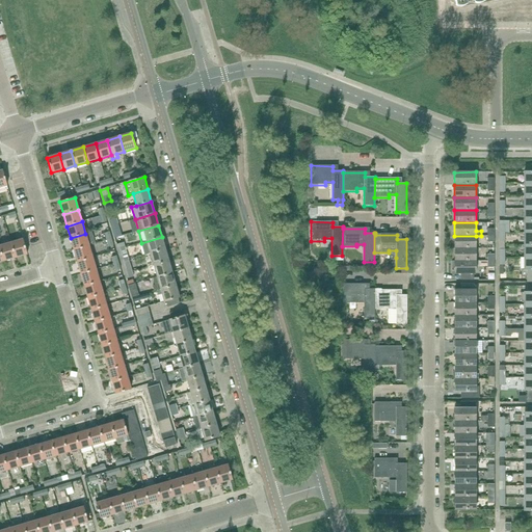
[(74,249),(88,245),(85,234),(71,238),(74,249)]
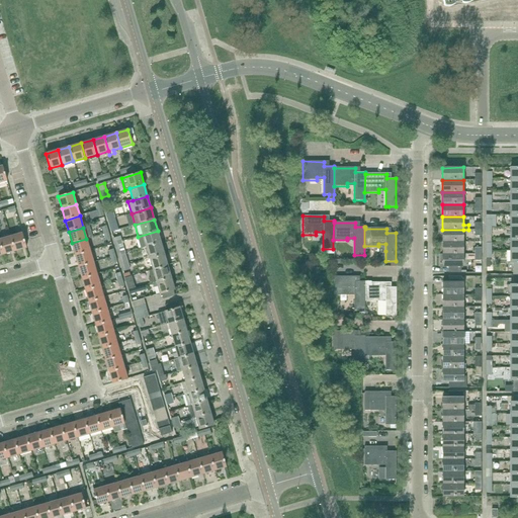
[(463,242),(463,230),(442,230),(442,242),(463,242)]
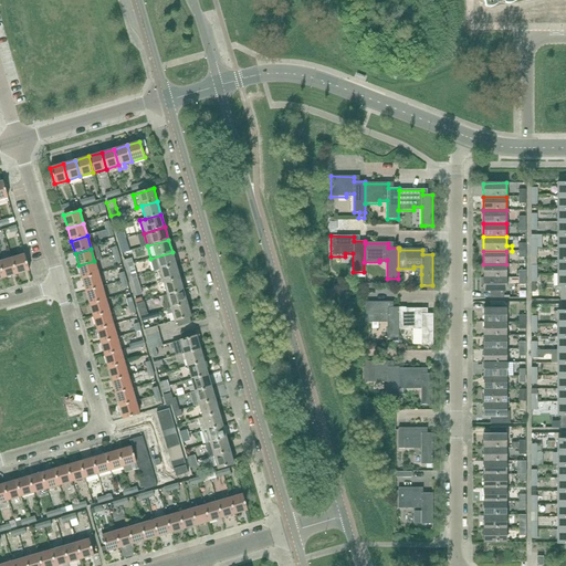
[(154,271),(159,270),(176,264),(173,252),(150,259),(154,271)]
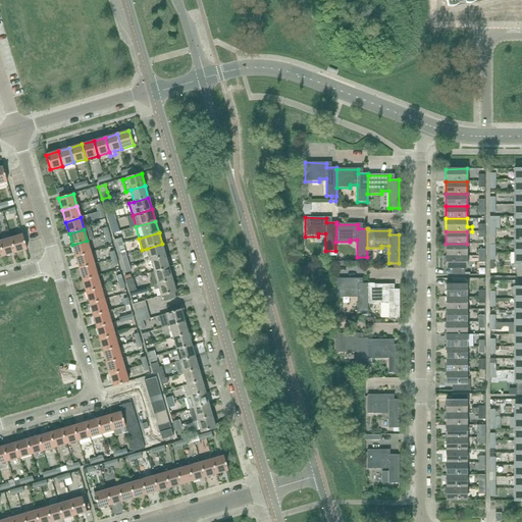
[(15,253),(27,250),(22,235),(11,239),(15,253)]
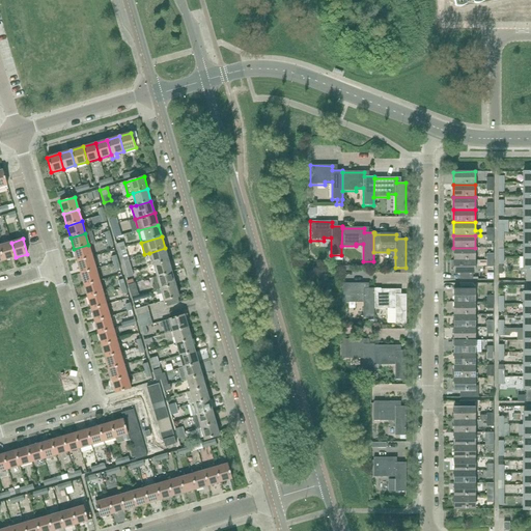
[(3,261),(16,257),(11,243),(0,245),(0,250),(2,257),(3,261)]
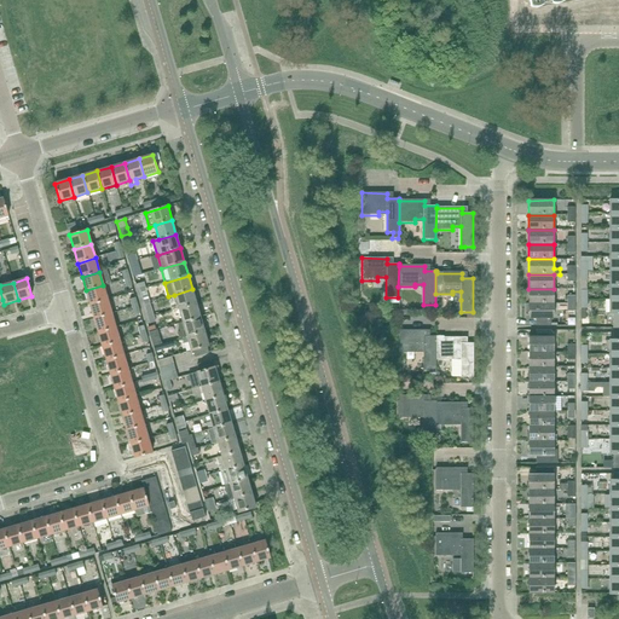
[(90,305),(108,300),(103,285),(86,290),(90,305)]
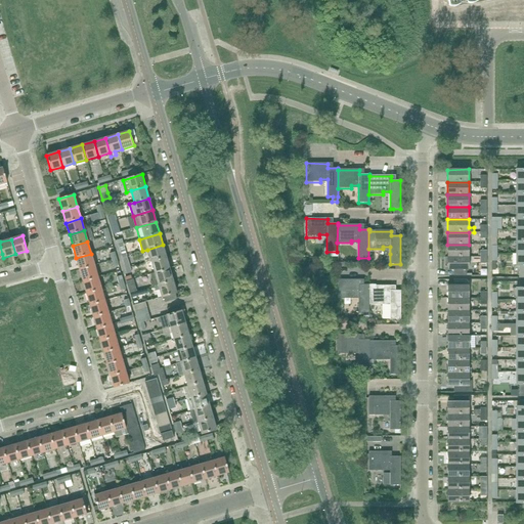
[(120,258),(126,256),(123,245),(116,247),(120,258)]
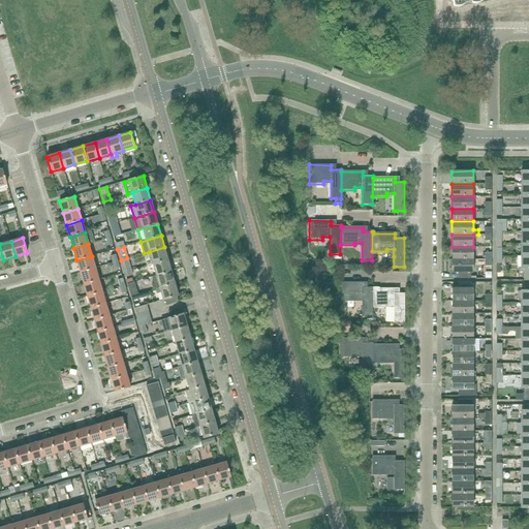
[(167,259),(167,256),(164,247),(149,252),(153,263),(167,259)]
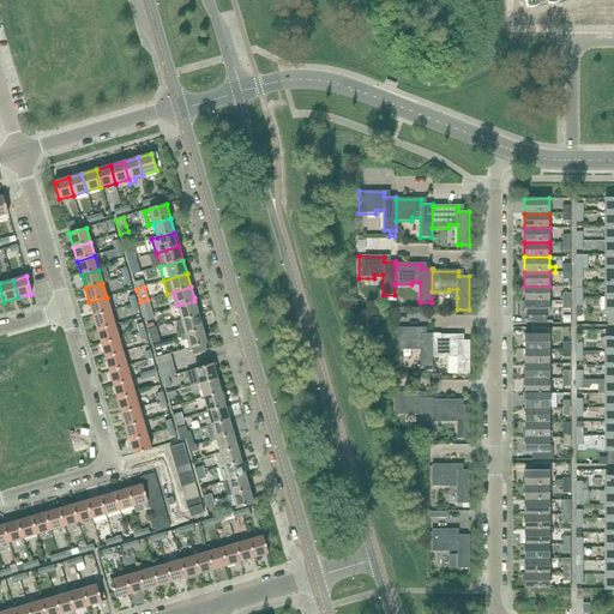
[(549,301),(549,298),(549,287),(524,287),(524,301),(549,301)]
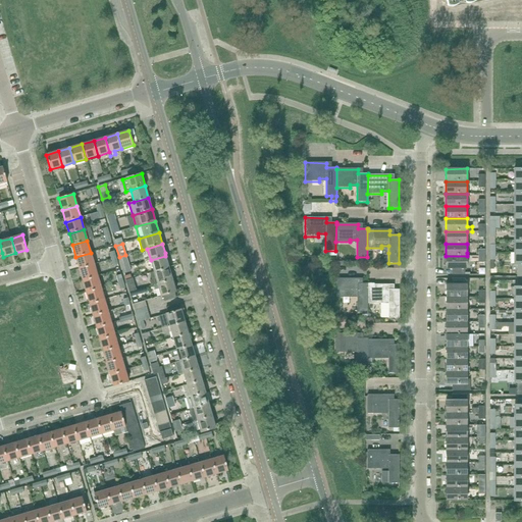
[(80,268),(94,264),(91,253),(75,257),(80,268)]
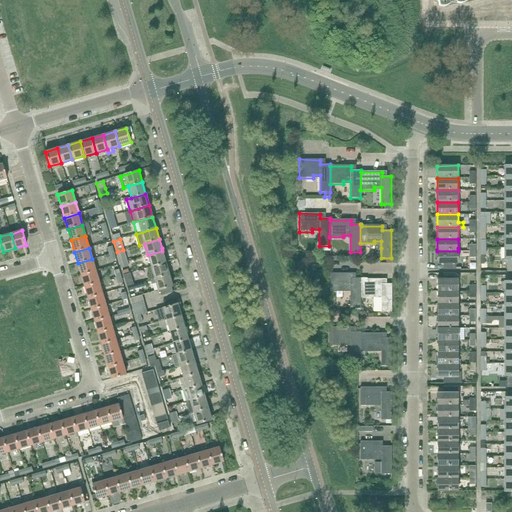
[(120,264),(127,262),(123,250),(117,252),(120,264)]
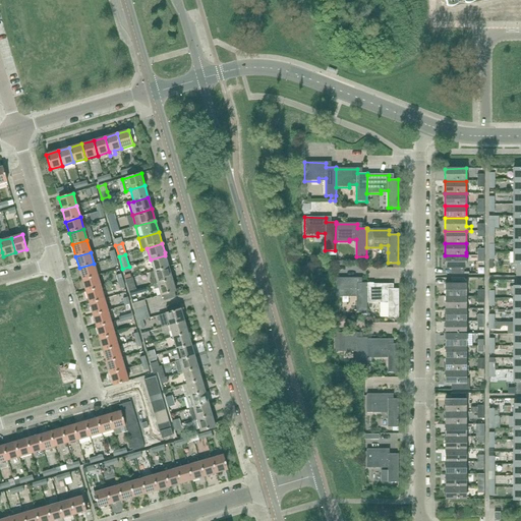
[(154,272),(169,267),(165,255),(151,259),(154,272)]
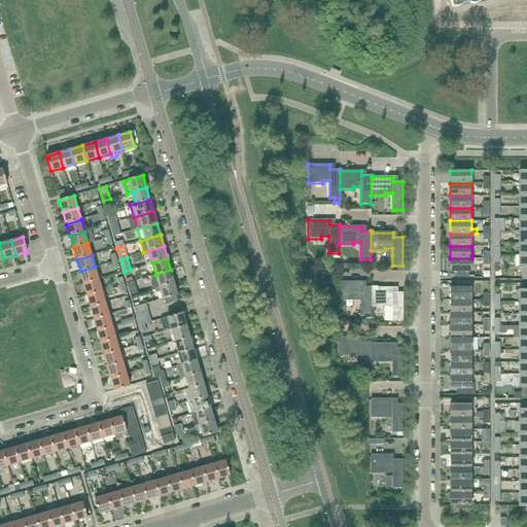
[(469,272),(471,272),(471,258),(450,258),(450,272),(456,272),(469,272)]
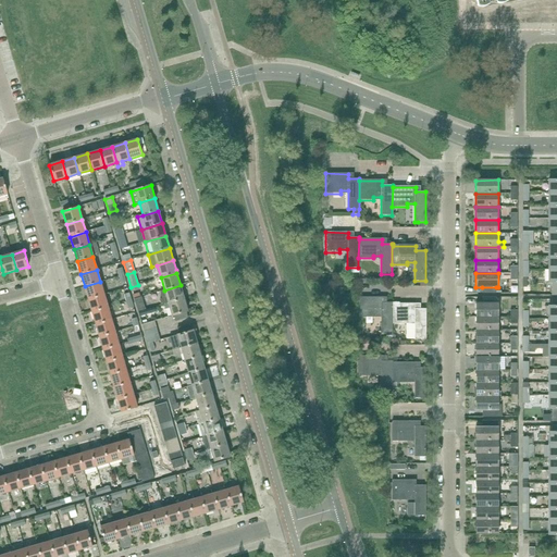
[(88,299),(104,295),(100,282),(85,286),(88,299)]
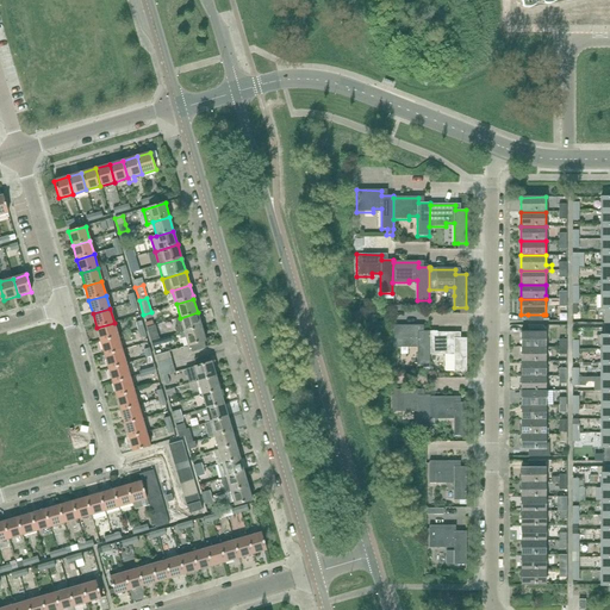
[(176,334),(180,334),(201,327),(198,312),(180,318),(175,319),(178,328),(175,329),(176,334)]
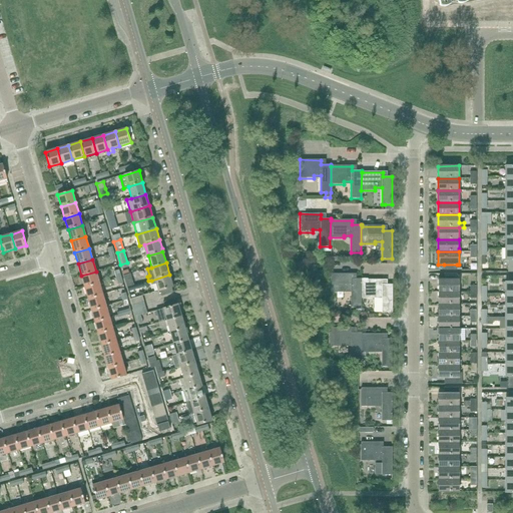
[(84,287),(99,283),(96,272),(81,276),(84,287)]
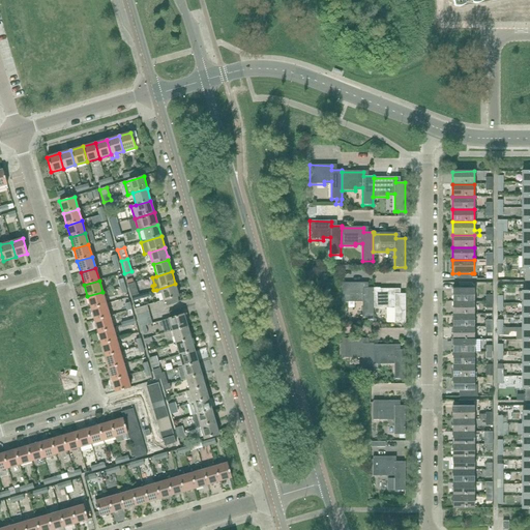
[(373,288),(363,288),(363,283),(342,283),(342,302),(355,301),(355,299),(362,299),(362,317),(373,317),(373,307),(373,288)]
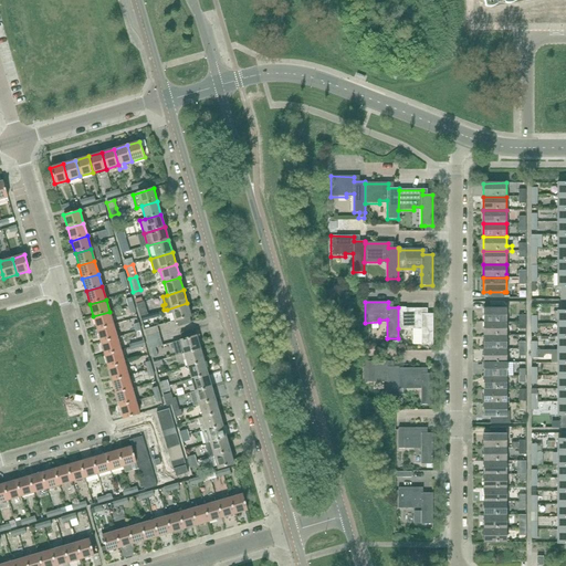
[(175,321),(177,321),(189,317),(191,316),(187,303),(167,310),(168,314),(173,313),(175,321)]
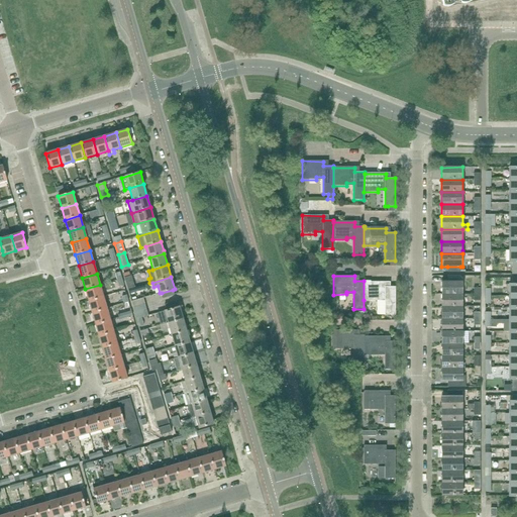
[(386,283),(370,282),(370,281),(364,281),(364,300),(378,300),(378,315),(385,315),(395,315),(395,287),(394,287),(394,288),(390,287),(390,283),(386,283)]
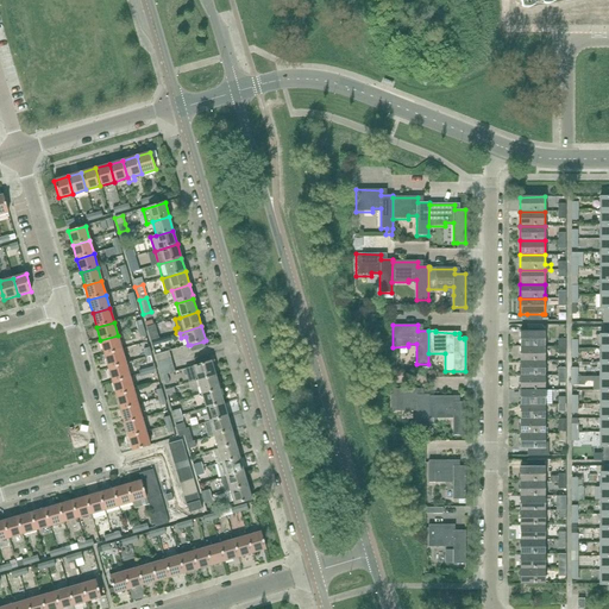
[(545,346),(545,332),(542,332),(527,332),(520,332),(520,346),(545,346)]
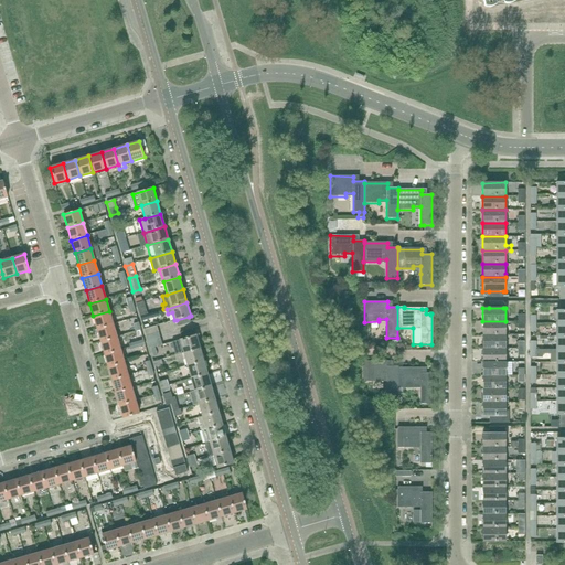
[(97,329),(113,324),(109,311),(93,316),(97,329)]
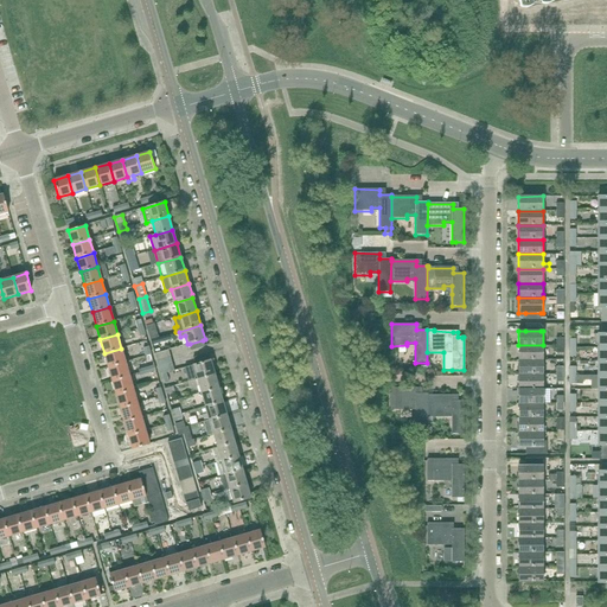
[(191,351),(205,346),(203,340),(190,344),(191,351)]
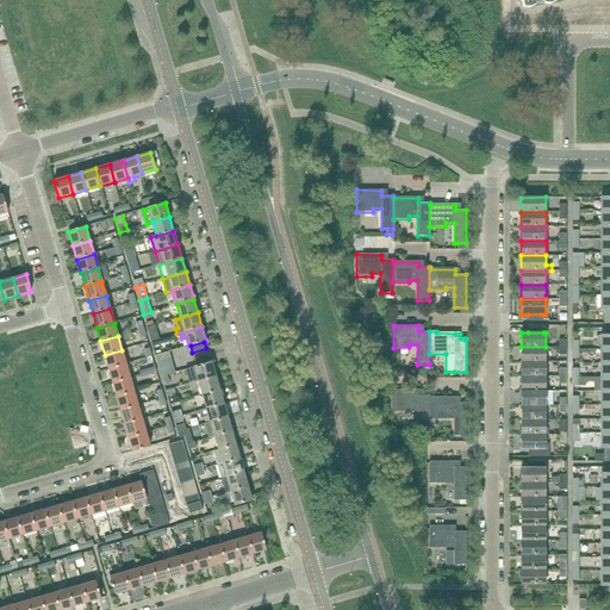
[(521,362),(546,362),(546,347),(521,347),(521,362)]
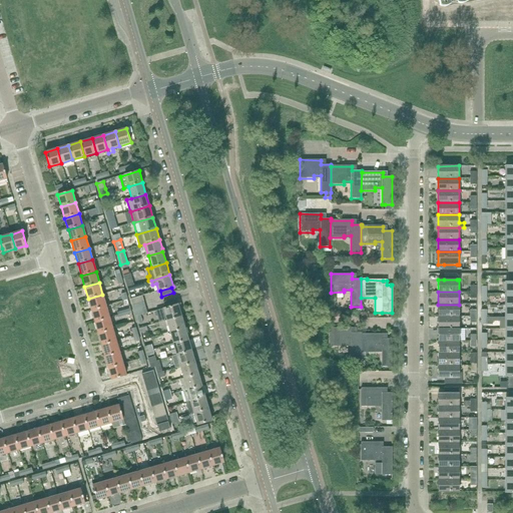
[(91,311),(106,306),(102,295),(88,299),(91,311)]
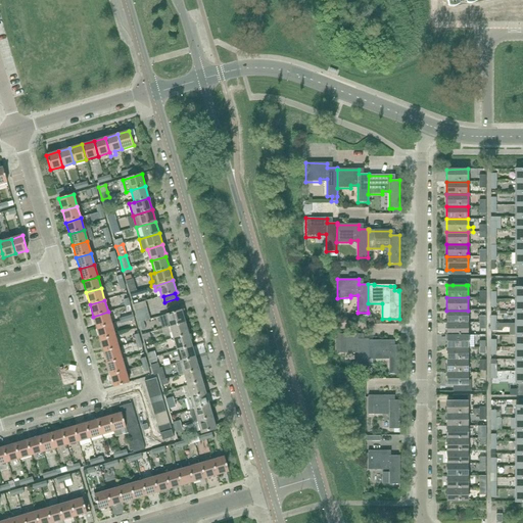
[(135,311),(146,307),(145,301),(133,305),(135,311)]
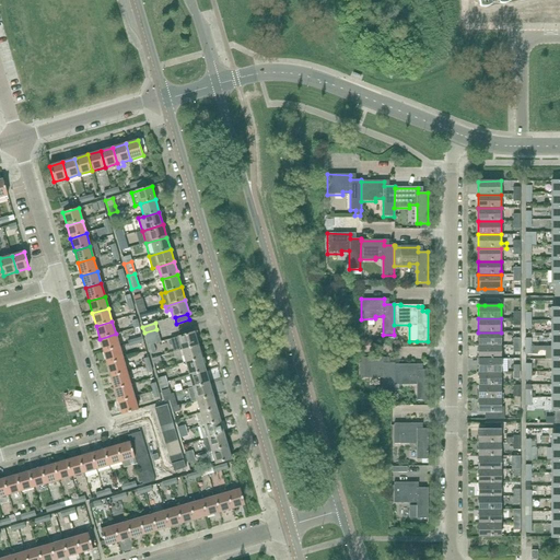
[(181,337),(193,333),(190,326),(178,330),(181,337)]
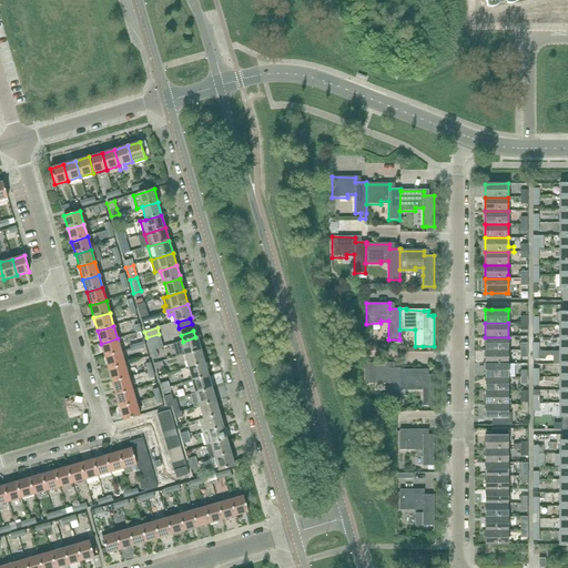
[(148,344),(161,341),(159,334),(146,337),(148,344)]
